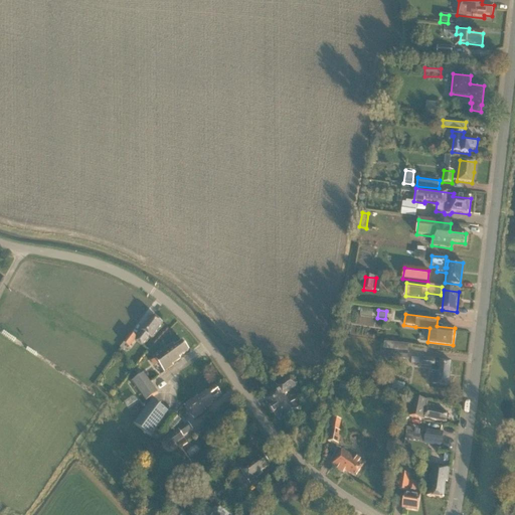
[(162,324),(153,317),(142,331),(143,332),(136,342),(142,346),(149,337),(152,339),(162,324)]
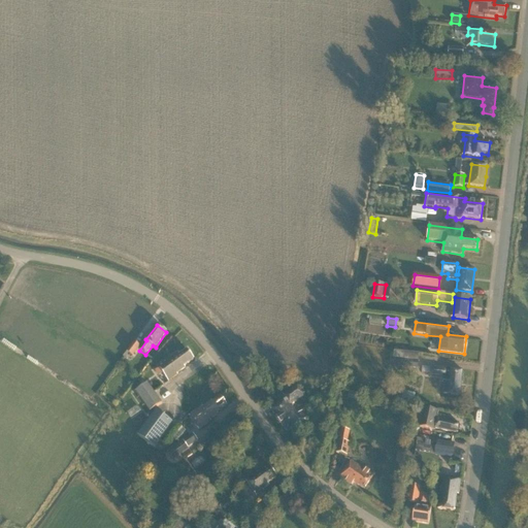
[(140,347),(134,342),(127,353),(133,357),(140,347)]
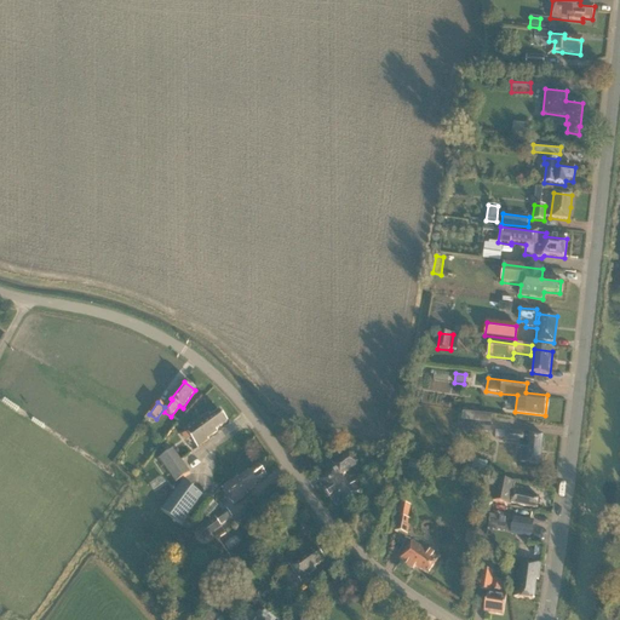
[(196,423),(185,431),(197,448),(208,440),(208,438),(217,432),(217,430),(228,423),(219,411),(211,417),(210,415),(197,424),(196,423)]
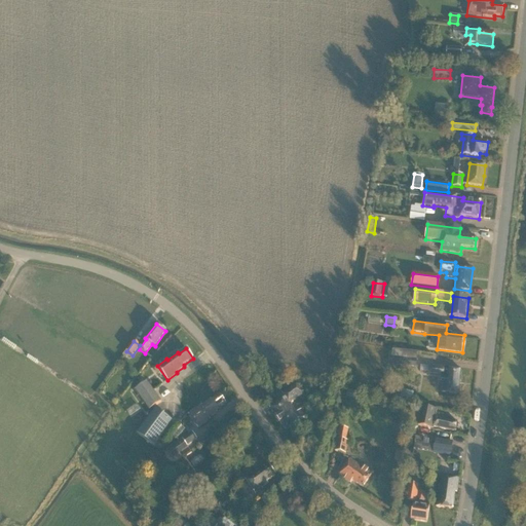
[(417,359),(391,357),(390,365),(416,368),(417,359)]
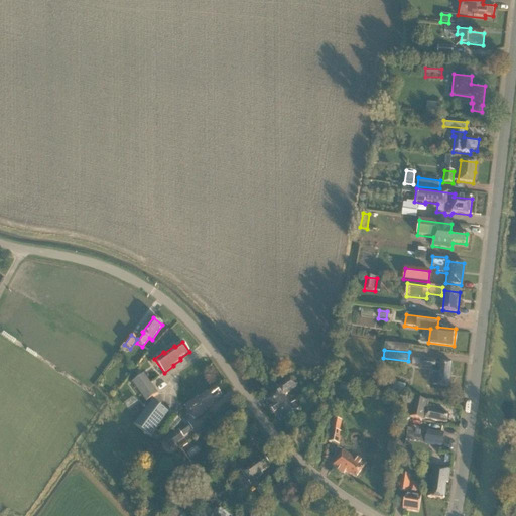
[(422,359),(422,360),(422,363),(422,364),(421,366),(421,367),(434,368),(433,374),(432,385),(437,386),(449,387),(452,363),(440,361),(435,361),(434,361),(422,359)]
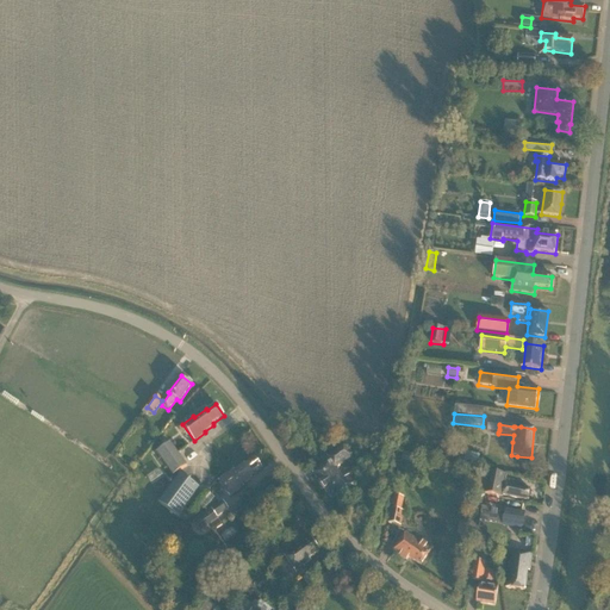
[(156,453),(174,477),(172,480),(174,483),(159,503),(178,517),(199,489),(178,473),(187,466),(170,443),(156,453)]
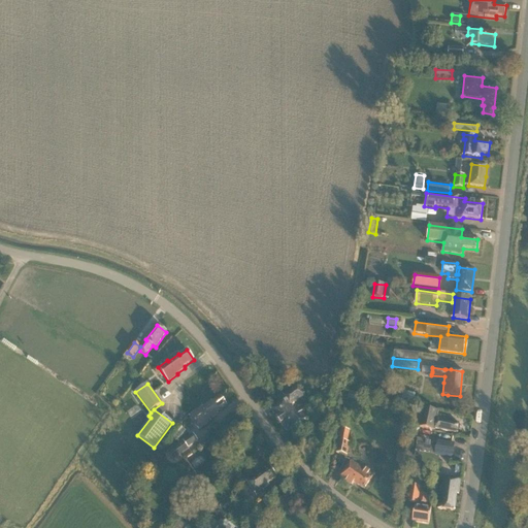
[(302,411),(297,415),(291,405),(304,396),(297,387),(284,396),(287,401),(271,413),(287,433),(302,422),(307,419),(302,411)]
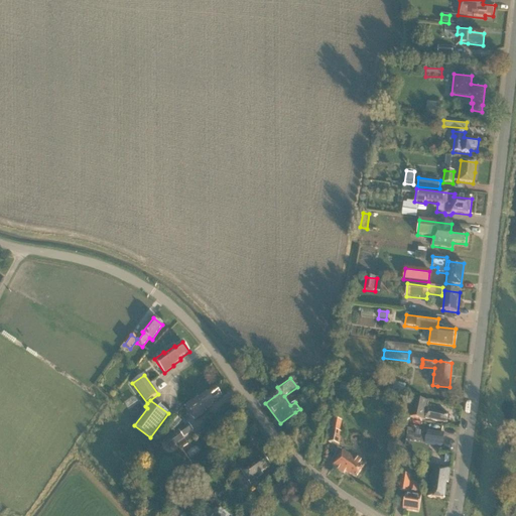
[(404,392),(406,385),(394,383),(392,389),(404,392)]
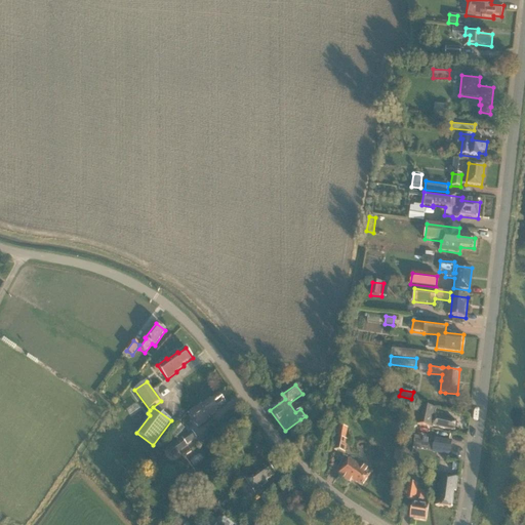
[(226,404),(219,395),(211,401),(210,399),(202,405),(201,404),(188,413),(198,428),(209,419),(209,417),(216,412),(215,411),(226,404)]
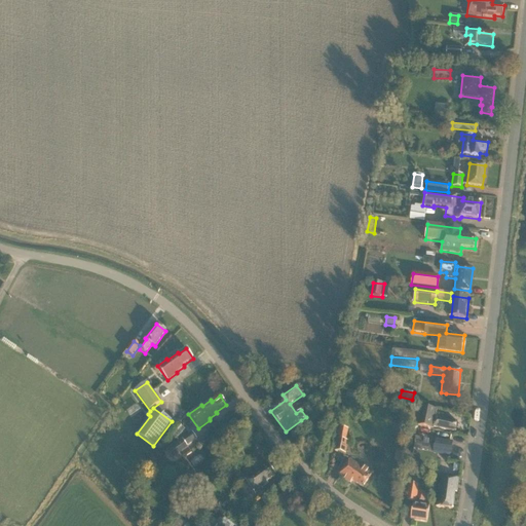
[(434,428),(456,433),(457,422),(452,421),(453,419),(436,415),(437,410),(422,408),(418,426),(434,429),(434,428)]
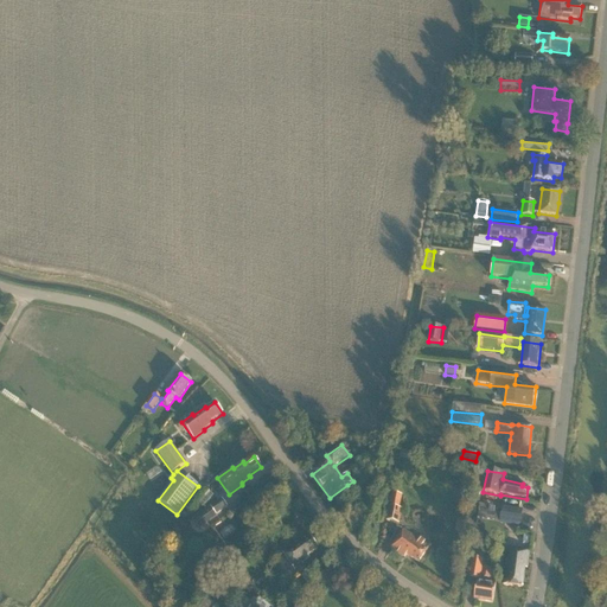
[(387,522),(398,524),(402,510),(398,509),(401,496),(394,494),(391,508),(390,508),(387,522)]
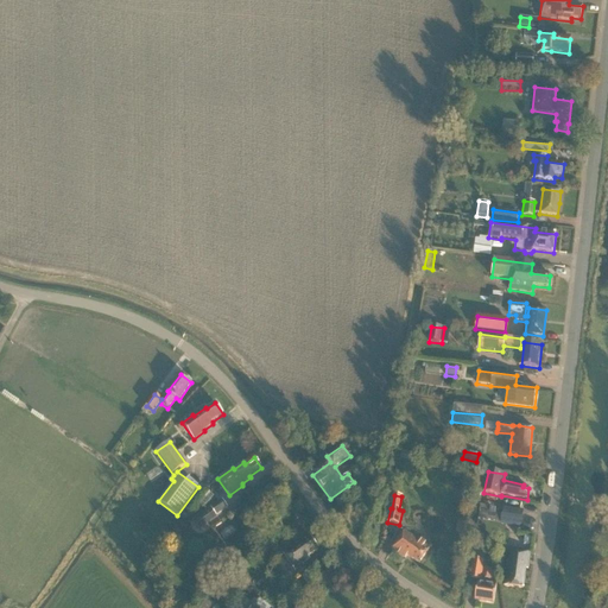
[(201,531),(217,518),(216,517),(228,508),(222,500),(194,520),(201,531)]
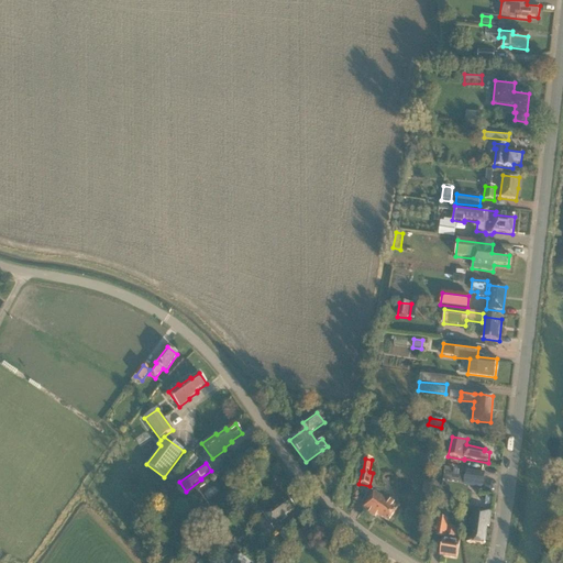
[(464,484),(482,487),(484,474),(466,471),(464,484)]
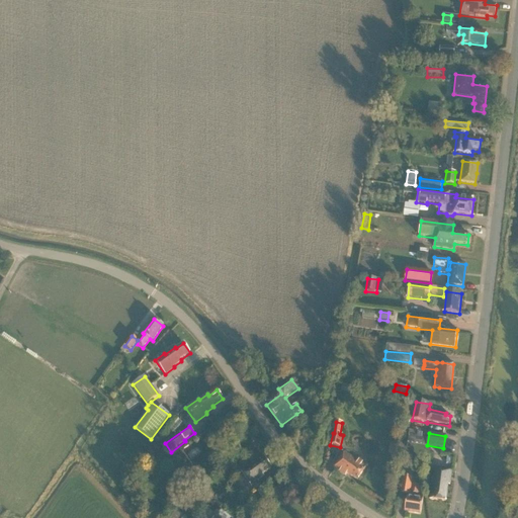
[(398,455),(400,446),(390,444),(389,454),(398,455)]
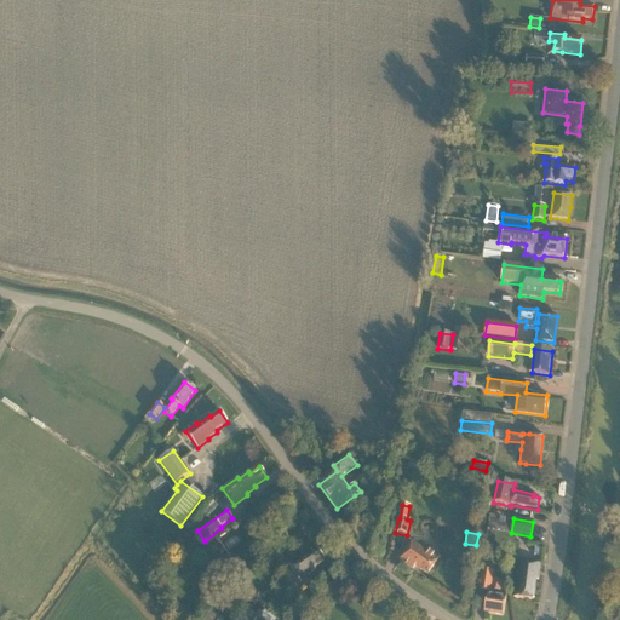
[(228,544),(231,550),(242,543),(239,538),(228,544)]
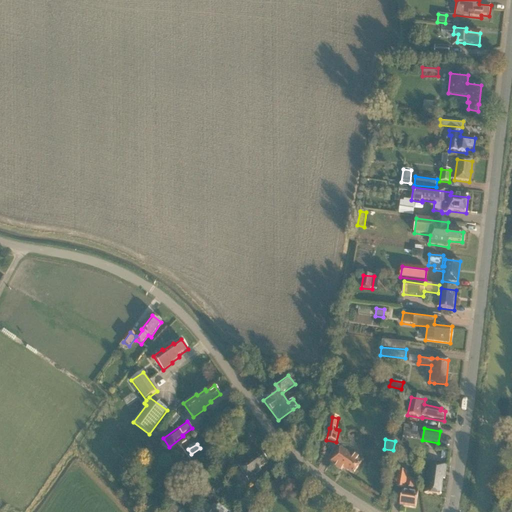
[(343,468),(353,475),(362,462),(340,447),(330,463),(341,471),(343,468)]
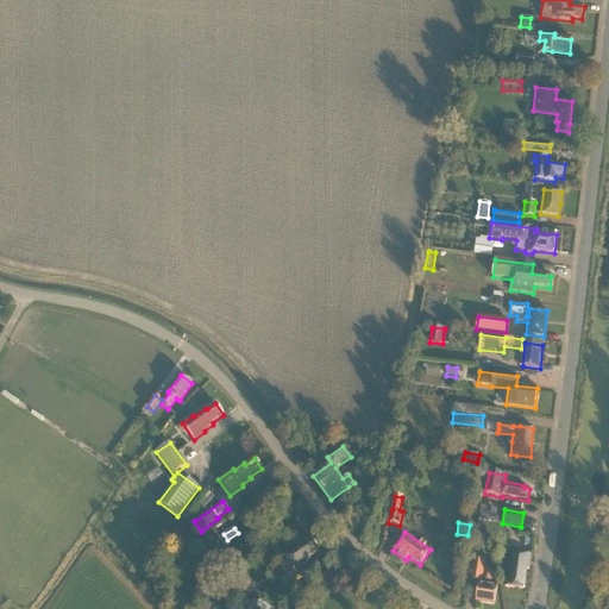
[(319,551),(312,539),(307,542),(305,540),(283,556),(295,572),(303,566),(303,565),(311,560),(308,558),(319,551)]
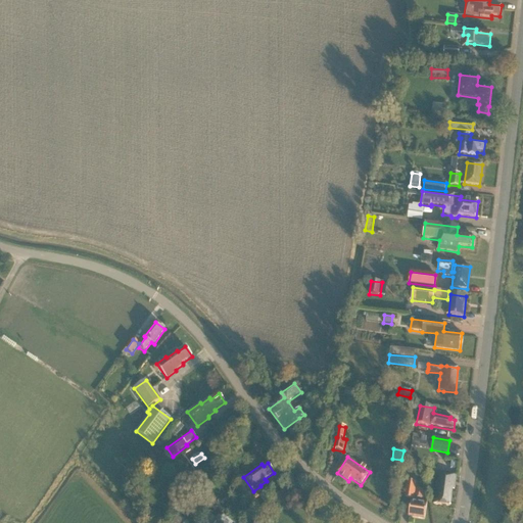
[(453,489),(455,489),(456,475),(436,473),(434,494),(435,494),(434,505),(450,507),(453,489)]
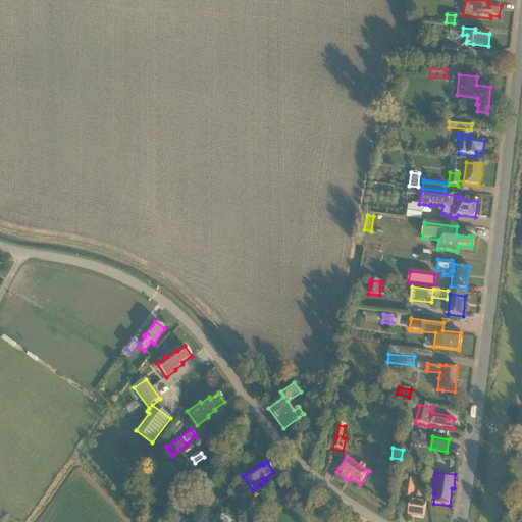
[(405,496),(412,497),(413,486),(406,485),(405,496)]
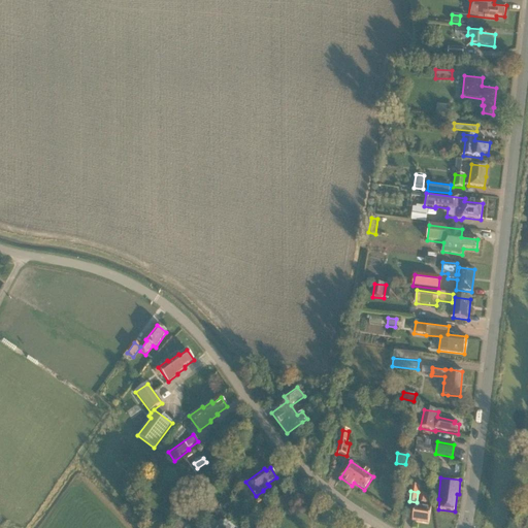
[(413,522),(428,525),(431,508),(415,506),(413,522)]
